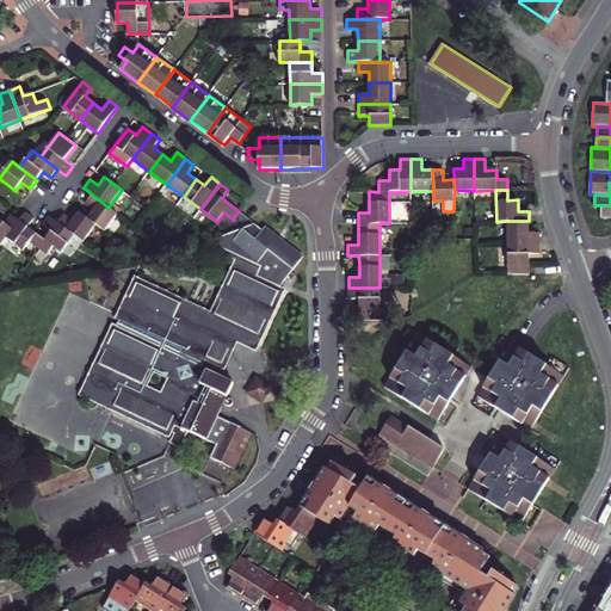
[(109,208),(91,193),(85,202),(93,209),(86,217),(96,224),(105,232),(118,214),(109,208)]
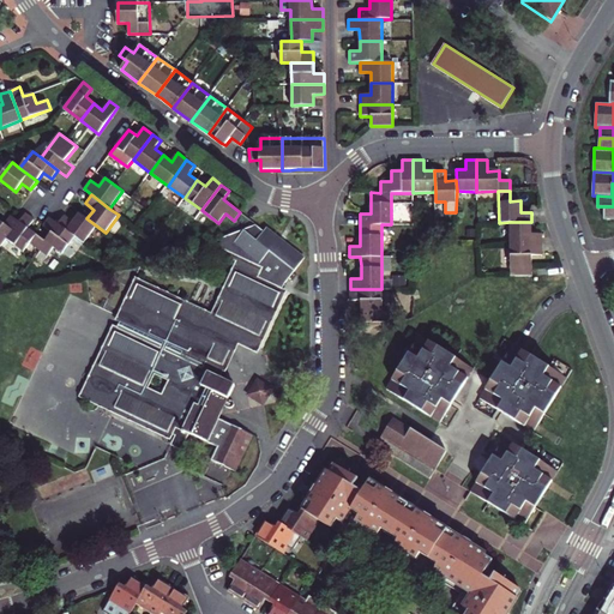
[(613,206),(605,206),(603,218),(613,218),(613,206)]
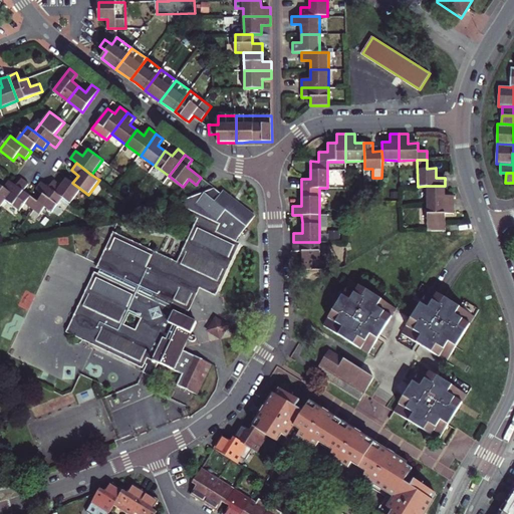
[(80,189),(72,183),(66,178),(61,185),(54,179),(48,187),(63,198),(70,203),(80,189)]
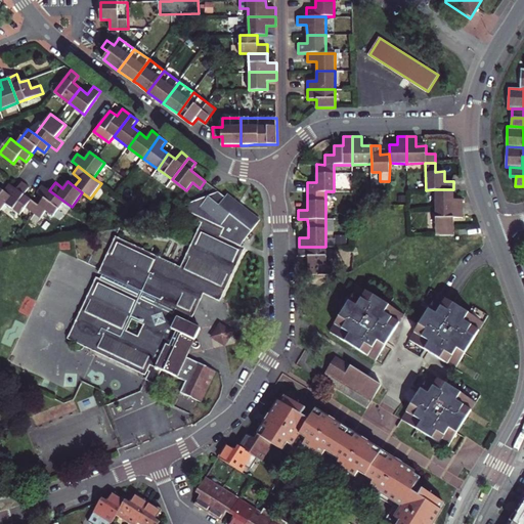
[(33,213),(38,205),(24,193),(29,187),(22,182),(17,188),(5,204),(19,215),(26,208),(33,213)]
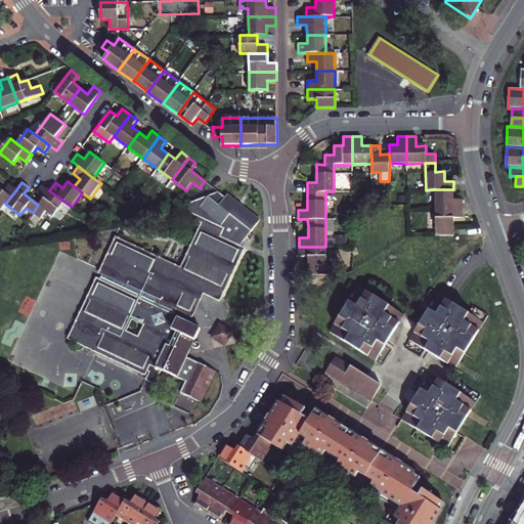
[(5,204),(17,188),(11,185),(6,192),(0,187),(0,211),(5,204)]
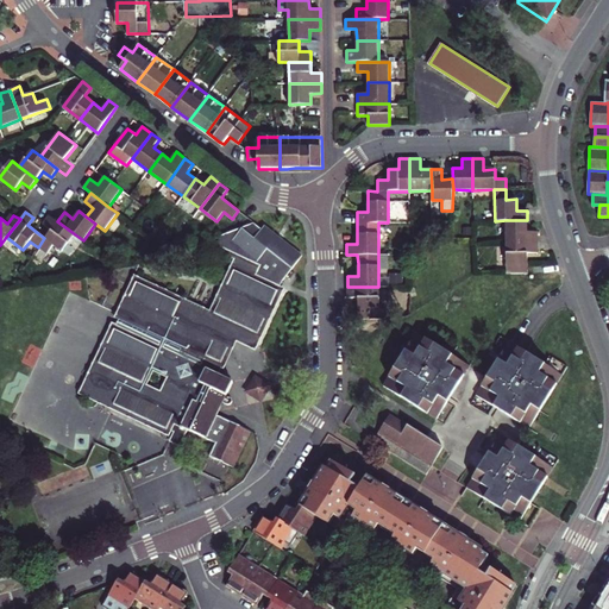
[(75,234),(57,221),(49,215),(43,224),(51,230),(44,238),(38,248),(46,255),(54,245),(61,251),(75,234)]
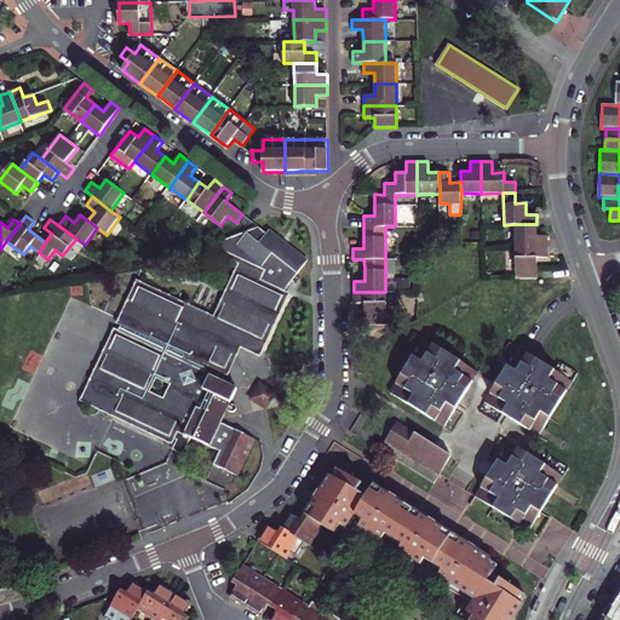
[(515,224),(515,247),(547,246),(547,235),(537,235),(537,224),(515,224)]
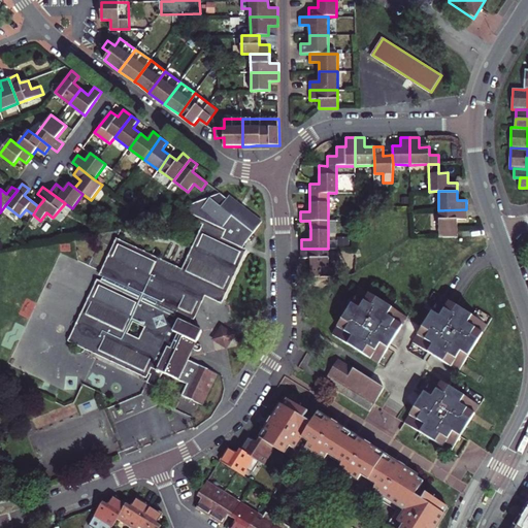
[(163,372),(188,383),(182,394),(201,404),(217,373),(188,359),(189,356),(186,355),(193,340),(196,341),(201,331),(188,325),(190,322),(188,321),(201,293),(218,300),(220,297),(223,298),(244,253),(240,252),(244,244),(263,221),(229,196),(228,198),(221,194),(187,206),(190,210),(189,212),(205,220),(182,270),(177,267),(175,271),(156,263),(158,259),(144,253),(143,256),(131,251),(133,246),(120,240),(119,243),(114,242),(101,271),(105,273),(91,301),(88,299),(70,336),(73,338),(71,342),(86,349),(87,344),(99,350),(97,354),(142,375),(144,371),(150,374),(146,382),(156,387),(163,372)]
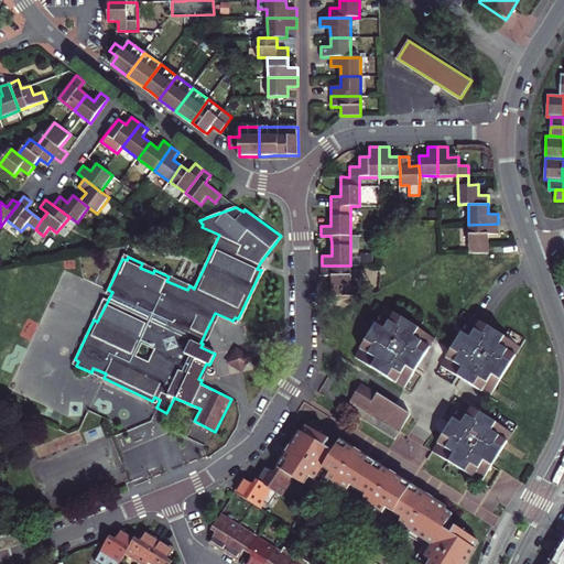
[(469,253),(488,253),(487,234),(498,234),(498,224),(468,225),(469,253)]
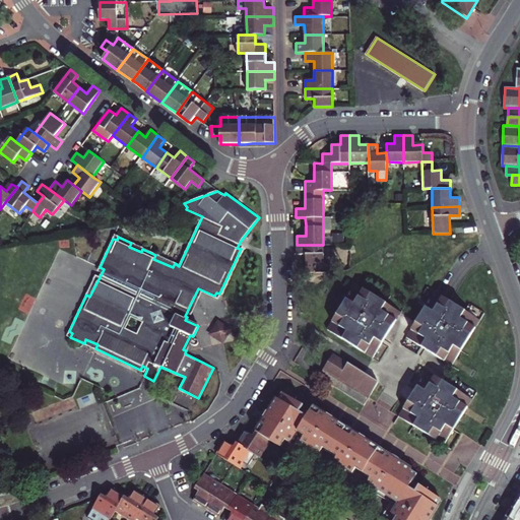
[(323,245),(297,245),(297,254),(306,254),(306,272),(315,272),(315,263),(324,263),(323,245)]
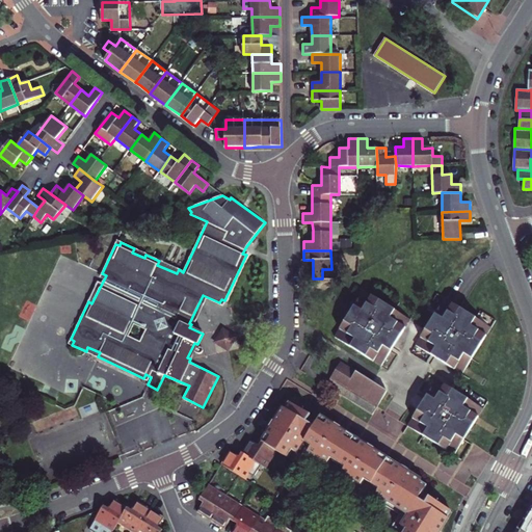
[(335,337),(381,366),(410,320),(364,290),(335,337)]
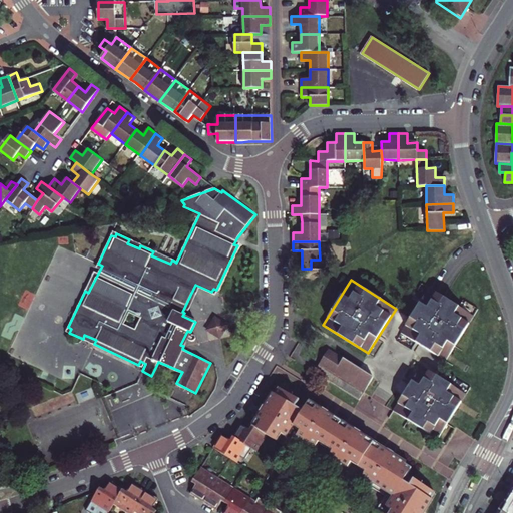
[(401,332),(445,361),(474,316),(429,288),(401,332)]
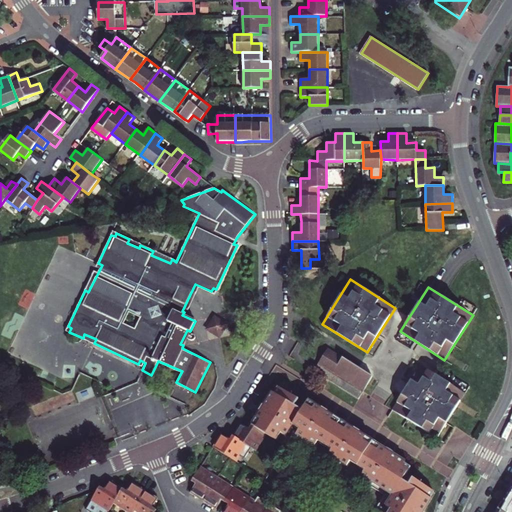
[(228,324),(214,316),(206,329),(220,338),(228,324)]
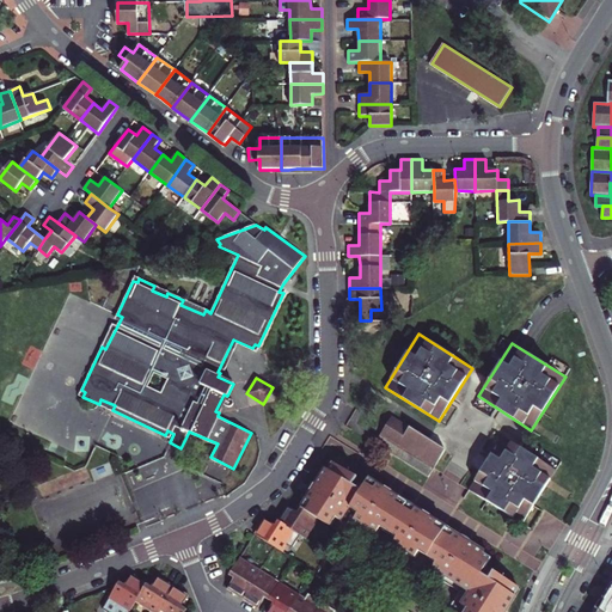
[(435,467),(446,450),(392,416),(381,434),(435,467)]
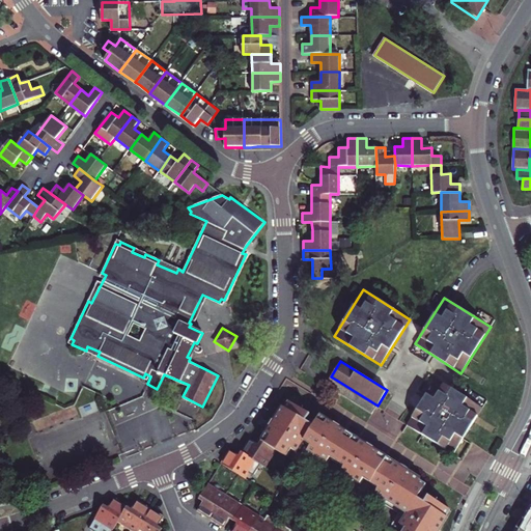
[(327,385),(372,414),(378,406),(331,376),(327,385)]
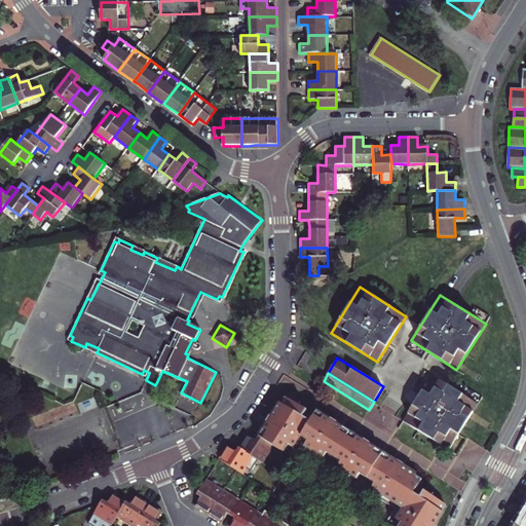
[(404,420),(449,449),(478,404),(433,375),(404,420)]
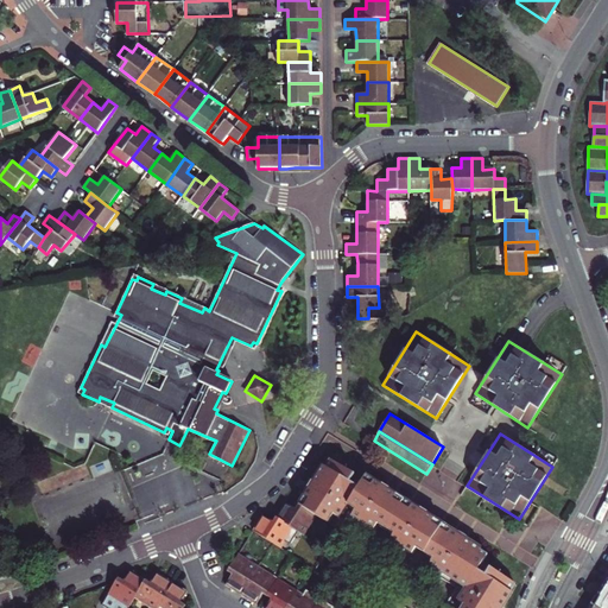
[(323,466),(301,504),(328,520),(334,512),(341,517),(348,506),(360,486),(352,481),(355,474),(334,461),(329,468),(323,466)]
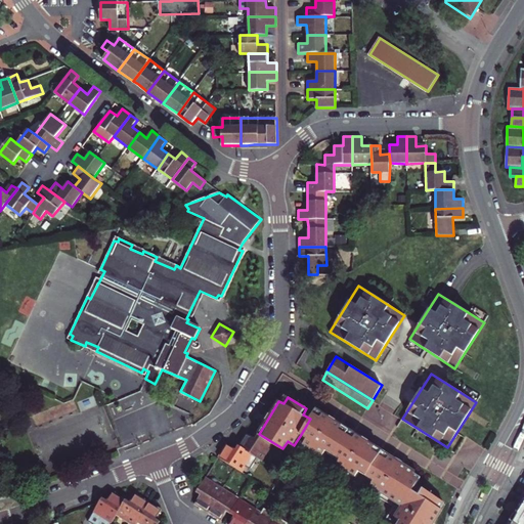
[(346,428),(316,409),(300,436),(306,439),(302,445),(321,456),(325,450),(330,453),(346,428)]
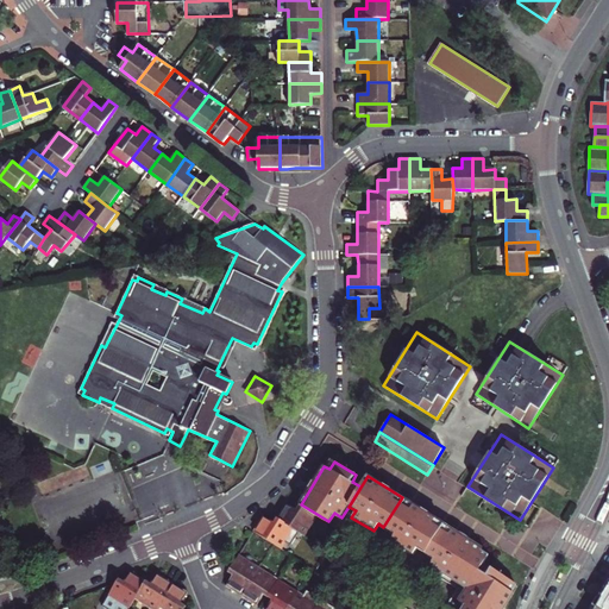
[(426,553),(444,523),(402,497),(383,527),(395,534),(390,540),(412,553),(416,547),(426,553)]
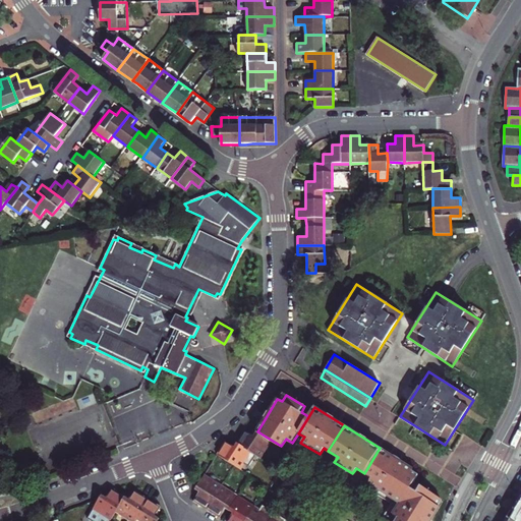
[(271,441),(257,431),(253,436),(244,430),(236,444),(255,455),(259,457),(271,441)]
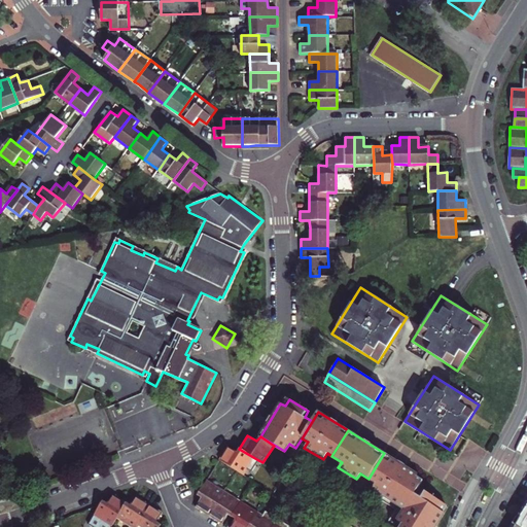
[(258,460),(239,449),(237,452),(227,447),(219,460),(243,476),(247,469),(251,472),(258,460)]
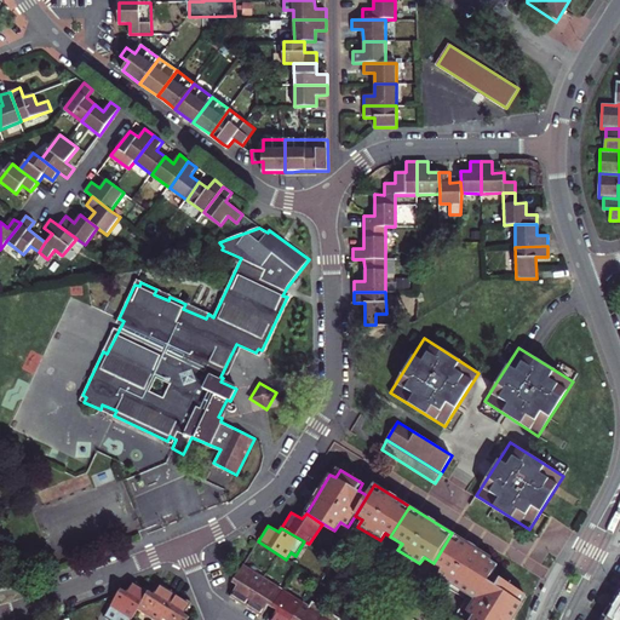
[(452,586),(476,547),(452,533),(434,563),(442,569),(437,575),(452,586)]
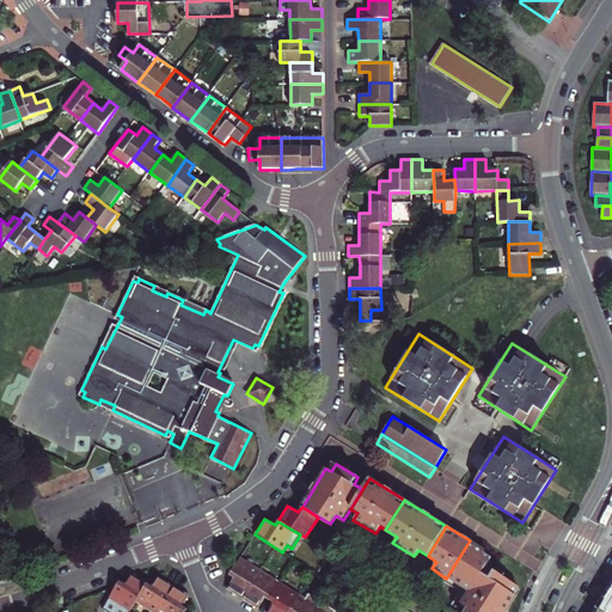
[(479,560),(485,551),(470,540),(446,579),(461,588),(466,581),(472,585),(481,574),(487,564),(479,560)]
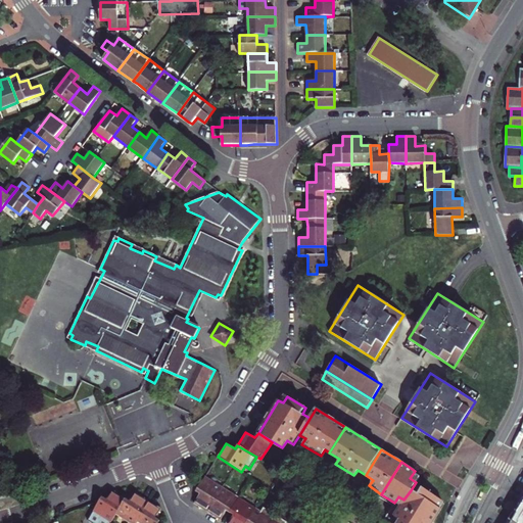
[(207,511),(222,488),(204,477),(196,491),(200,493),(194,503),(207,511)]
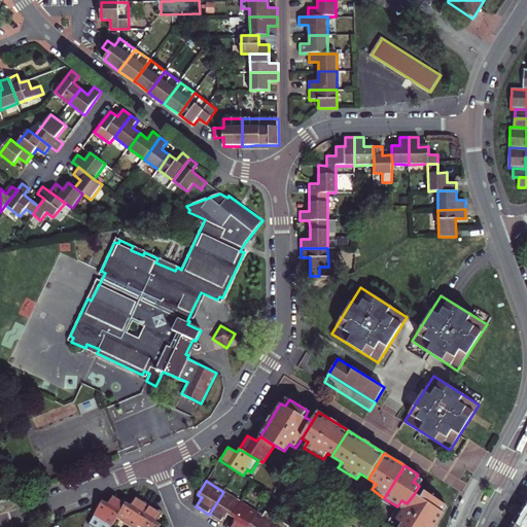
[(227,514),(232,517),(241,502),(223,492),(209,515),(221,523),(227,514)]
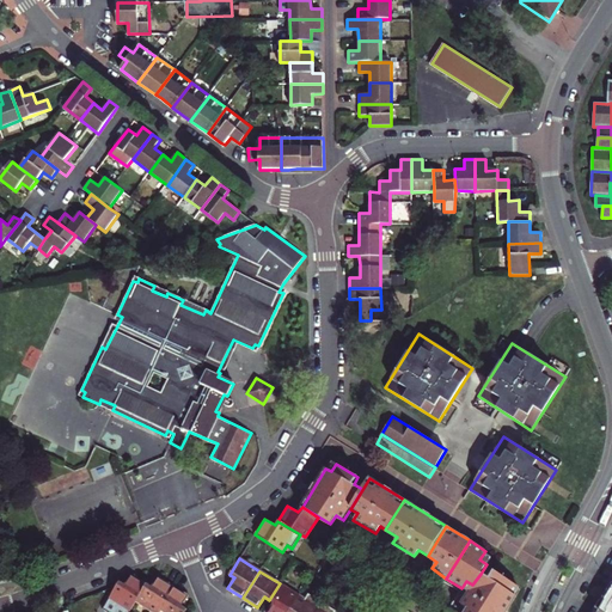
[(514,585),(494,571),(489,580),(481,574),(472,585),(460,604),(467,609),(465,611),(506,611),(516,598),(508,593),(514,585)]
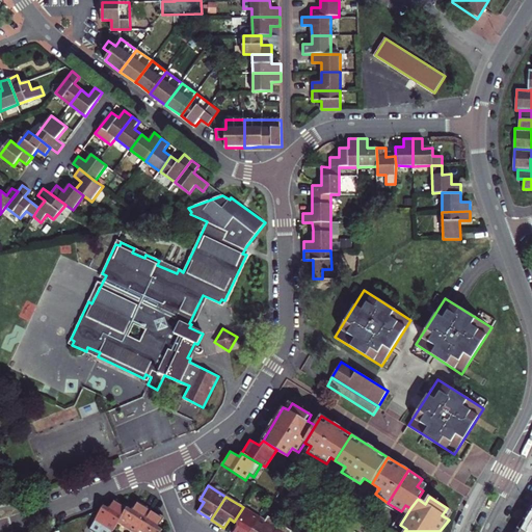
[(112,530),(118,521),(128,507),(114,499),(108,507),(104,504),(95,519),(112,530)]
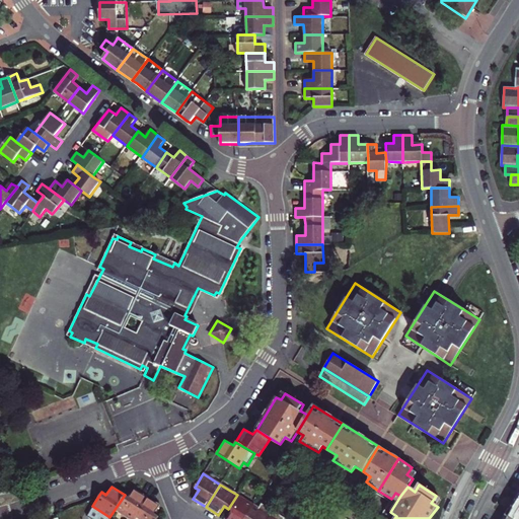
[(116,508),(133,518),(147,496),(134,488),(128,497),(125,495),(116,508)]
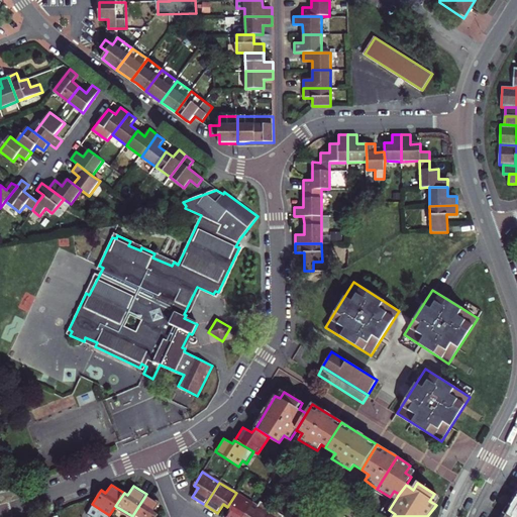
[(516,516),(516,491),(501,516),(516,516)]
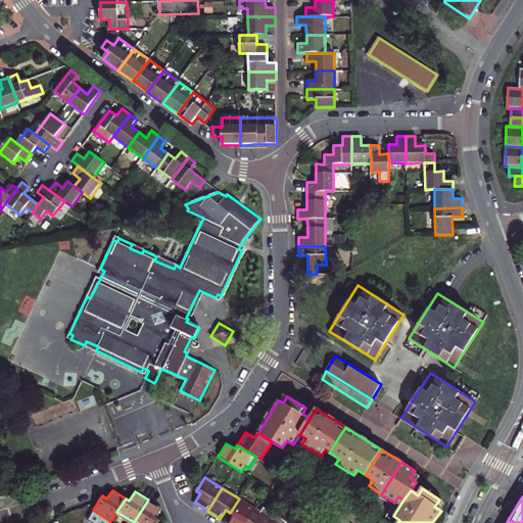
[(246,522),(255,509),(239,498),(230,513),(234,515),(228,522),(246,522)]
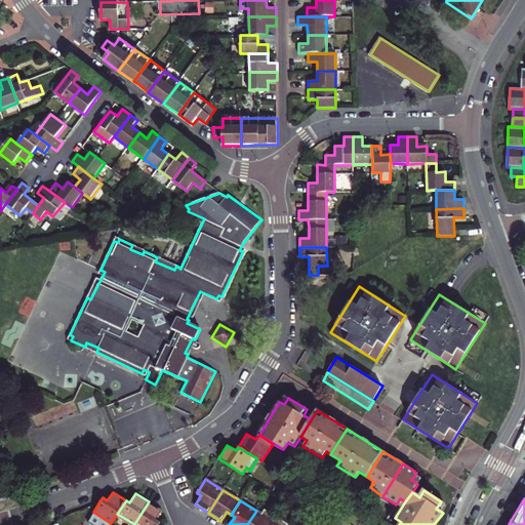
[(161,510),(149,501),(134,524),(158,524),(161,522),(156,519),(161,510)]
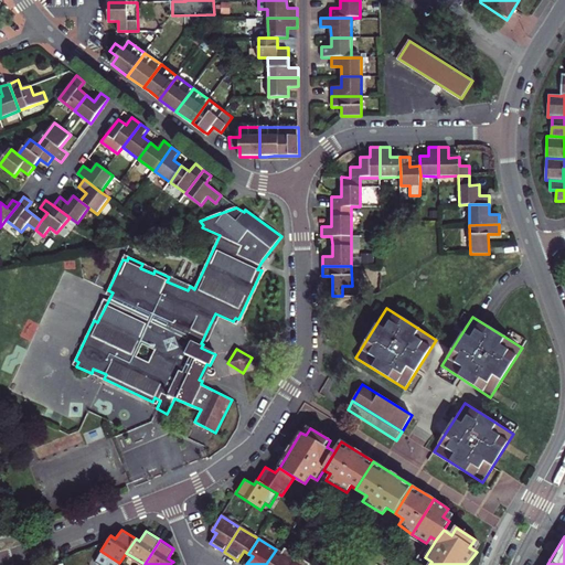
[(291,564),(298,556),(286,547),(281,553),(276,550),(266,564),(291,564)]
